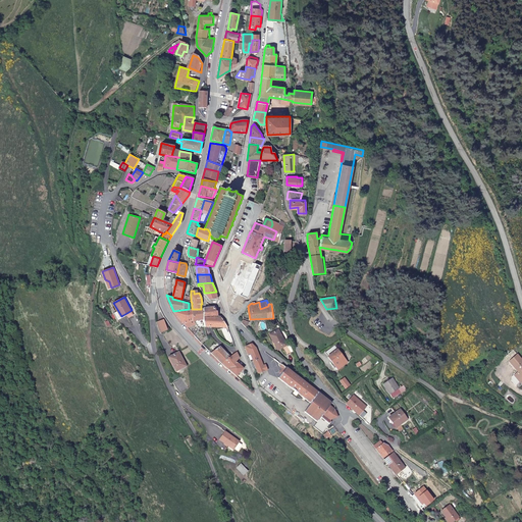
[(215,307),(203,308),(204,316),(215,316),(215,307)]
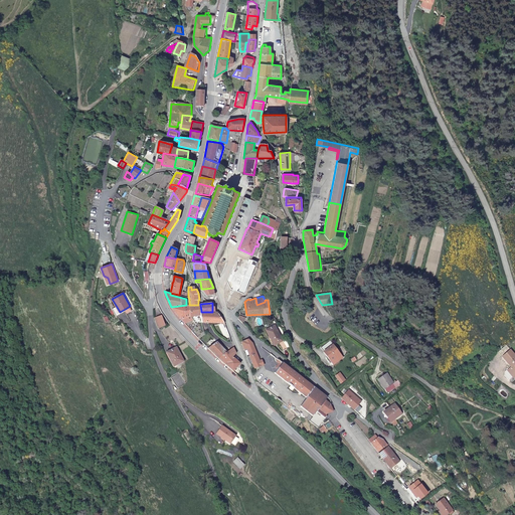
[(200,304),(198,305),(189,305),(190,316),(191,316),(201,315),(201,312),(200,304)]
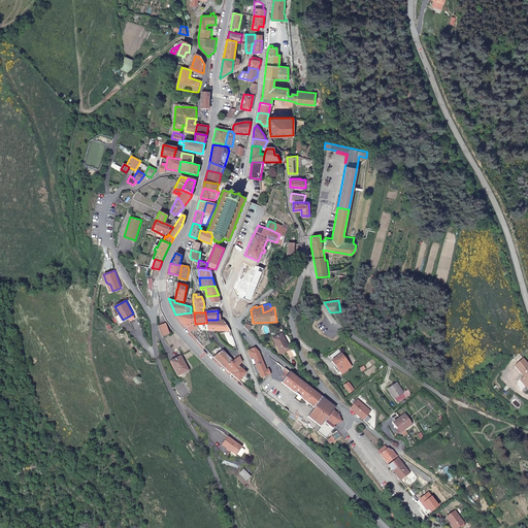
[(195,324),(194,312),(191,312),(175,315),(187,328),(197,339),(201,333),(196,324),(195,324)]
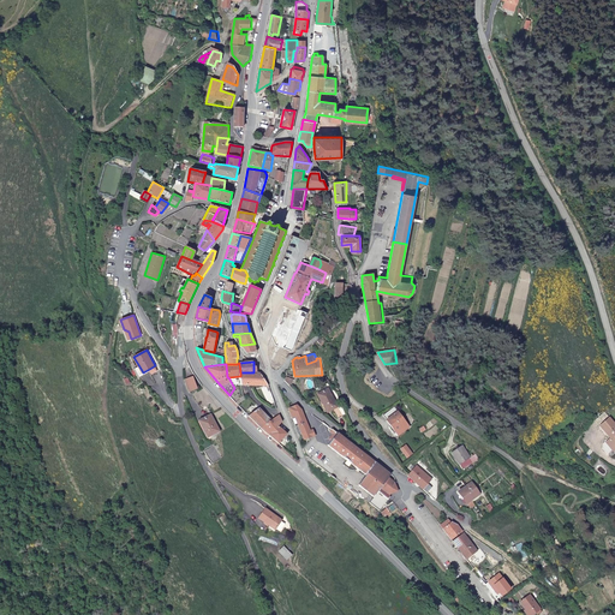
[(153,370),(151,368),(143,372),(139,366),(135,369),(139,377),(153,370)]
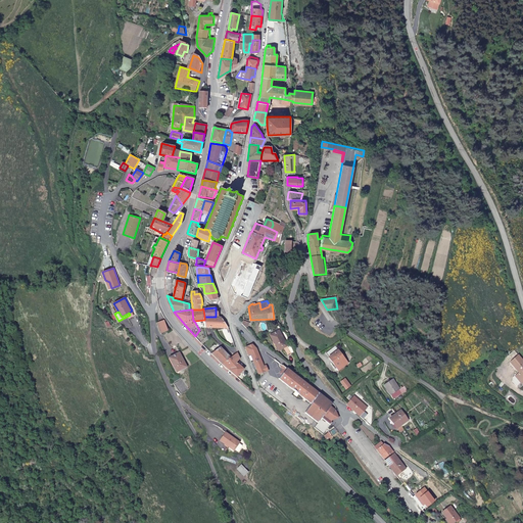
[(204,320),(205,328),(212,327),(220,327),(219,318),(219,317),(216,317),(204,317),(204,320)]
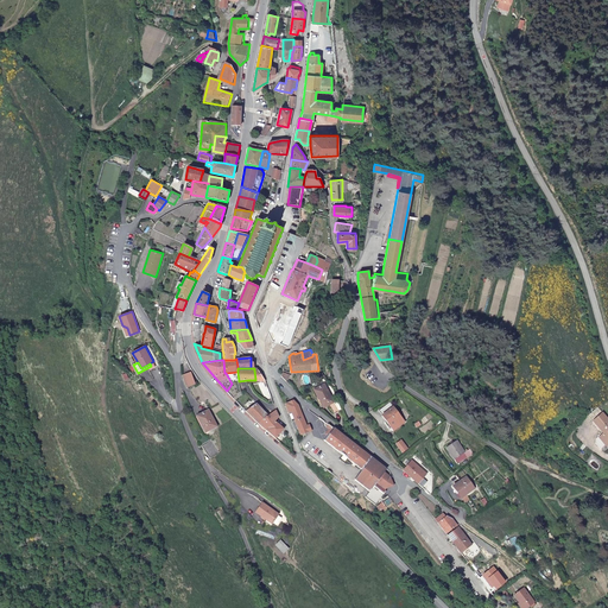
[(254,369),(255,380),(265,381),(259,371),(254,369)]
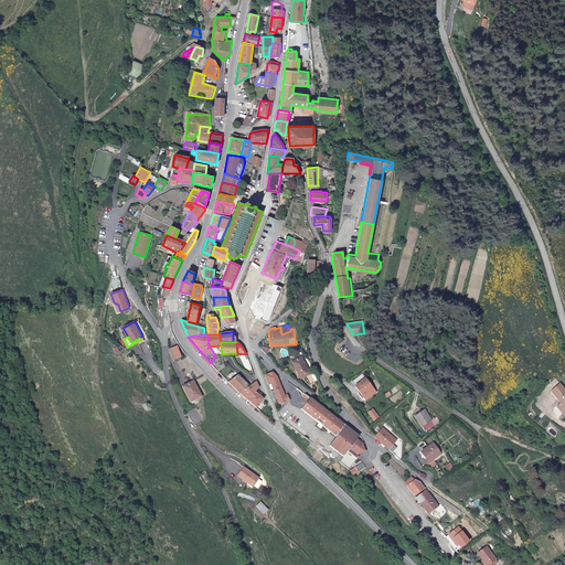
[(178,345),(169,348),(173,360),(181,356),(178,345)]
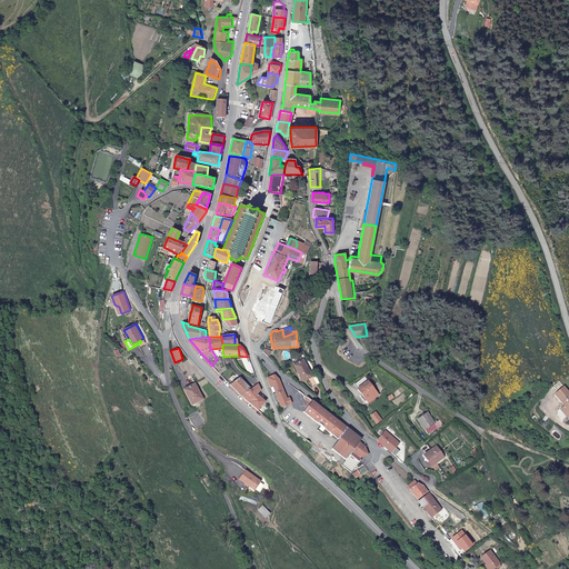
[(217,359),(212,366),(219,372),(225,367),(219,357),(217,359)]
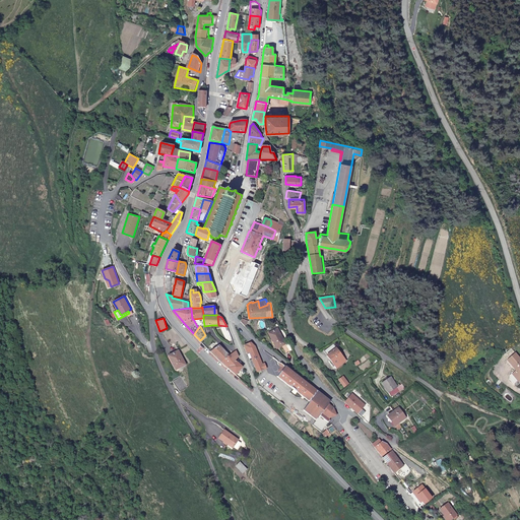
[(276,327),(268,332),(272,339),(272,340),(276,347),(281,344),(285,352),(289,349),(288,348),(291,347),(288,343),(286,344),(276,327)]
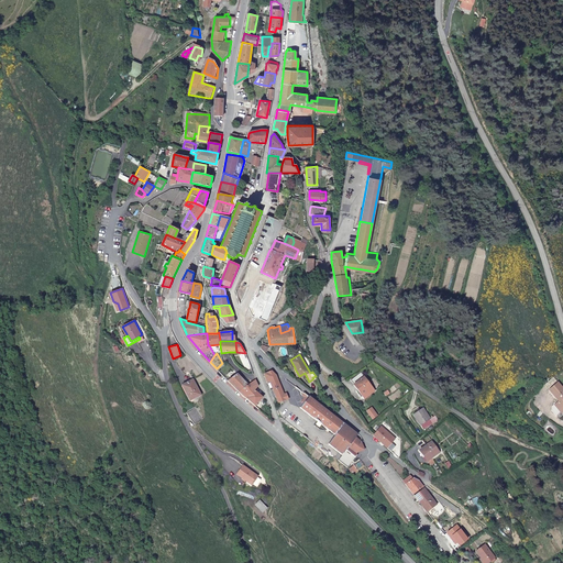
[(276,375),(272,371),(264,374),(267,382),(271,382),(276,397),(278,403),(288,398),(286,393),(284,394),(276,375)]
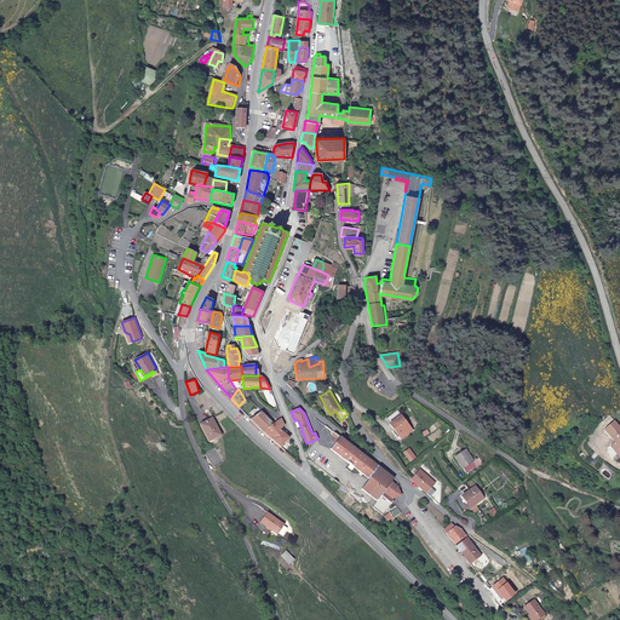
[(390,423),(401,414),(397,408),(386,418),(390,423)]
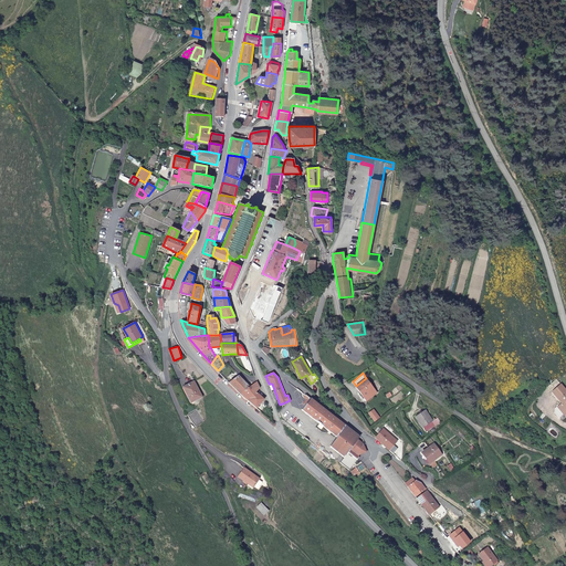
[(240,376),(229,383),(240,392),(250,386),(240,376)]
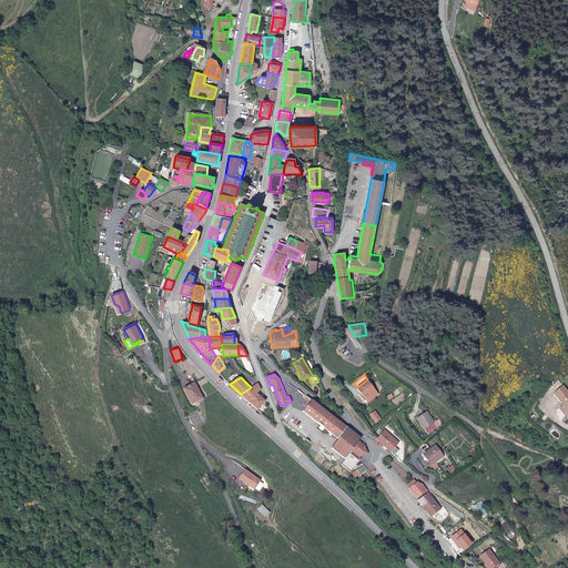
[(357,387),(368,401),(378,393),(367,379),(357,387)]
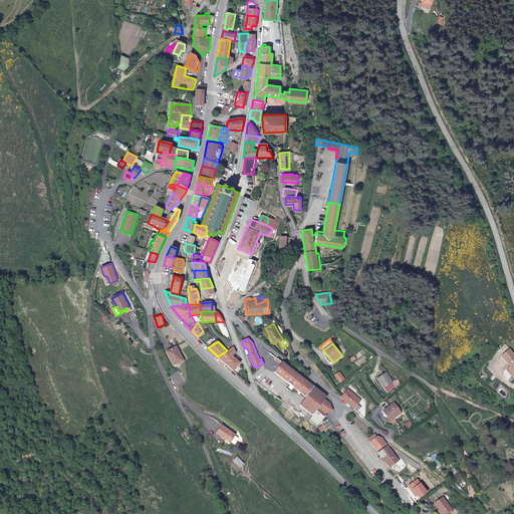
[(176,346),(166,351),(172,364),(182,359),(176,346)]
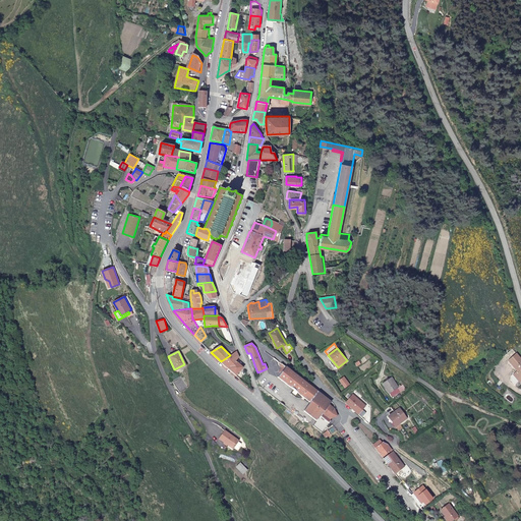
[(230,355),(221,361),(238,378),(240,377),(240,374),(238,372),(243,366),(236,360),(239,357),(236,351),(230,355)]
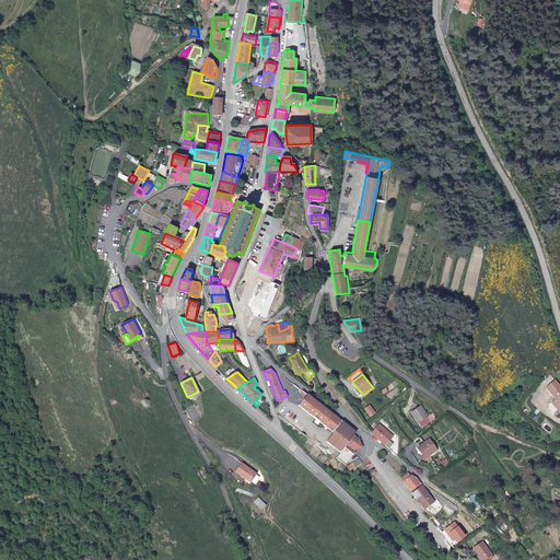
[(559,407),(559,387),(556,382),(546,389),(556,400),(556,405),(559,407)]
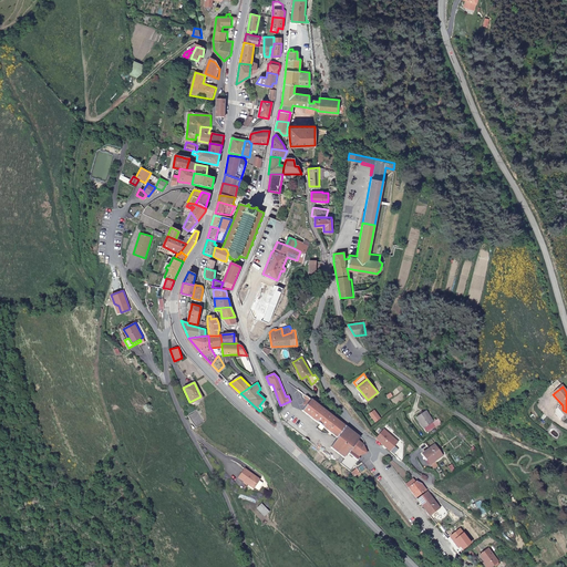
[(310,399),(305,405),(301,411),(337,437),(330,447),(344,457),(359,440),(361,436),(359,435),(310,399)]
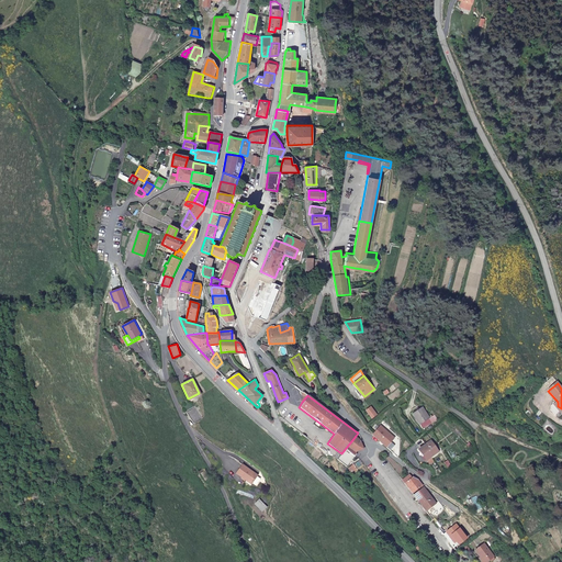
[(424,405),(414,412),(424,427),(439,417),(436,413),(430,416),(424,405)]
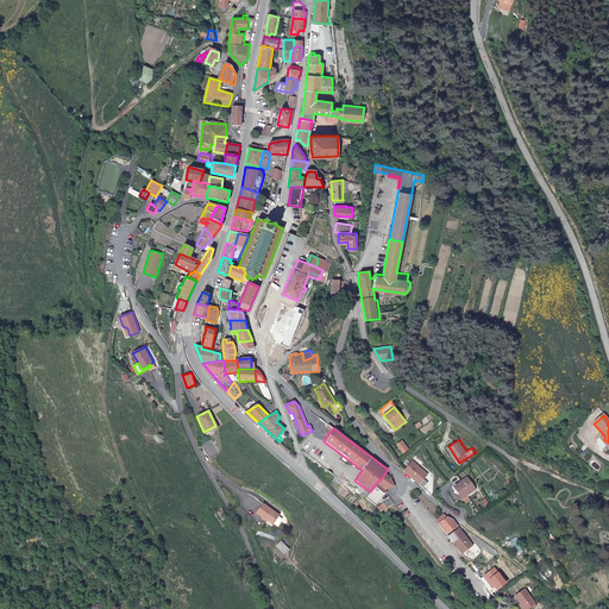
[(209,440),(200,446),(208,458),(218,452),(209,440)]
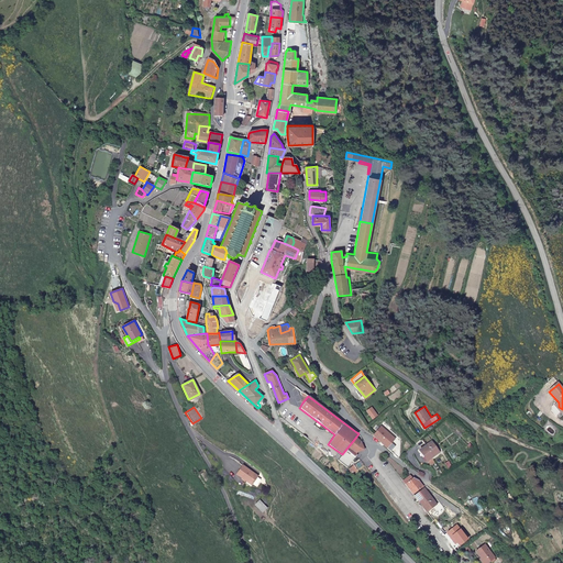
[(372,407),(367,410),(374,418),(377,415),(372,407)]
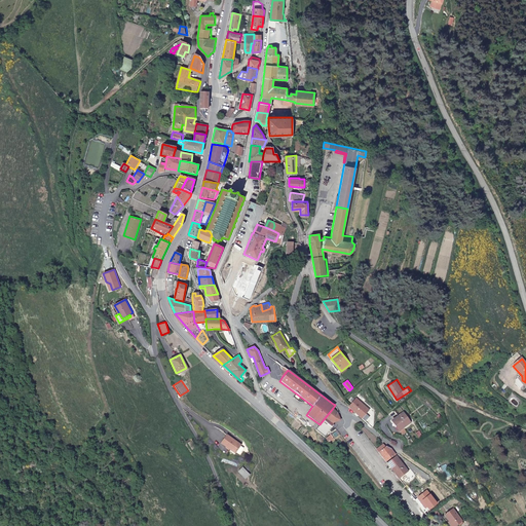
[(367,407),(357,398),(349,406),(363,417),(368,412),(365,409),(367,407)]
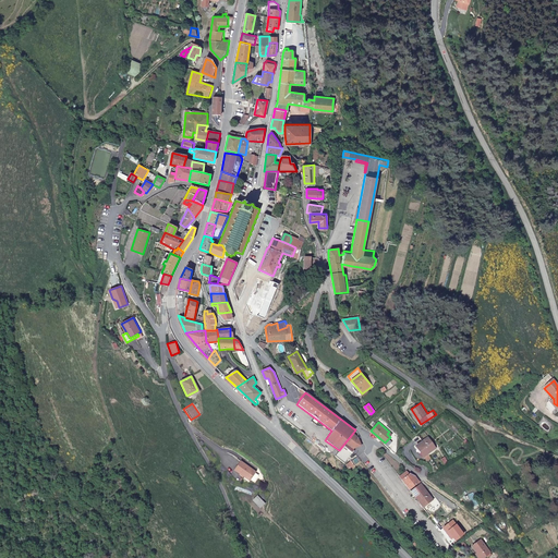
[(354,450),(354,447),(362,445),(359,436),(353,433),(339,450),(336,456),(346,463),(354,450)]
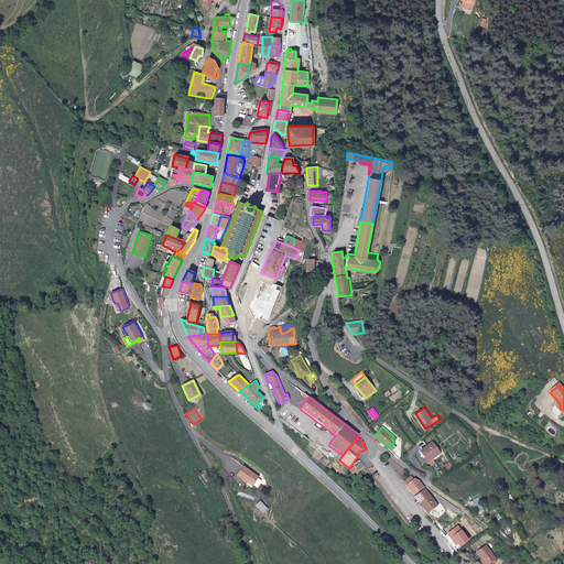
[(433,458),(441,453),(434,443),(421,452),(429,462),(430,462),(433,458)]
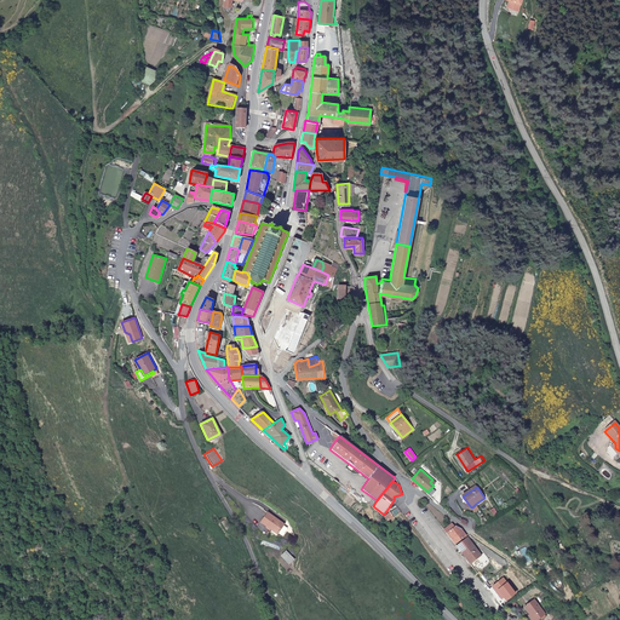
[(271,526),(277,529),(283,518),(267,507),(260,518),(271,526)]
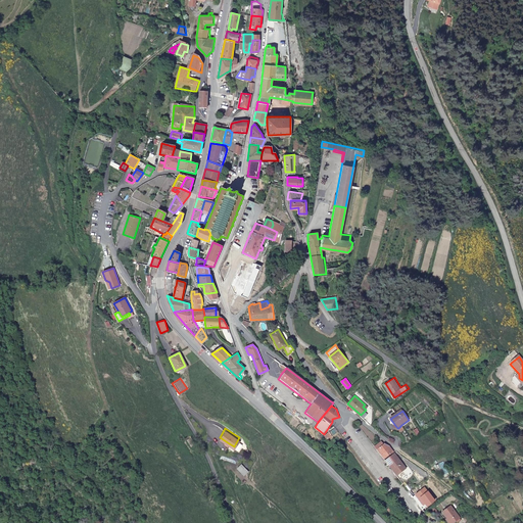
[(333,428),(325,435),(328,439),(336,432),(333,428)]
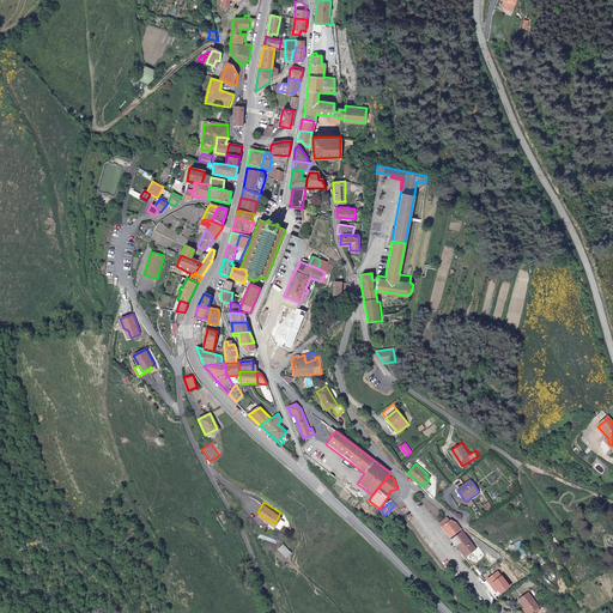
[(447,516),(438,522),(450,538),(461,529),(456,523),(454,525),(447,516)]
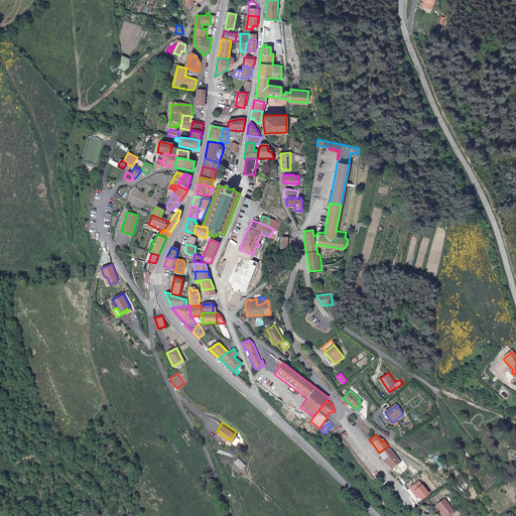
[(380,454),(386,463),(396,456),(388,446),(380,454)]
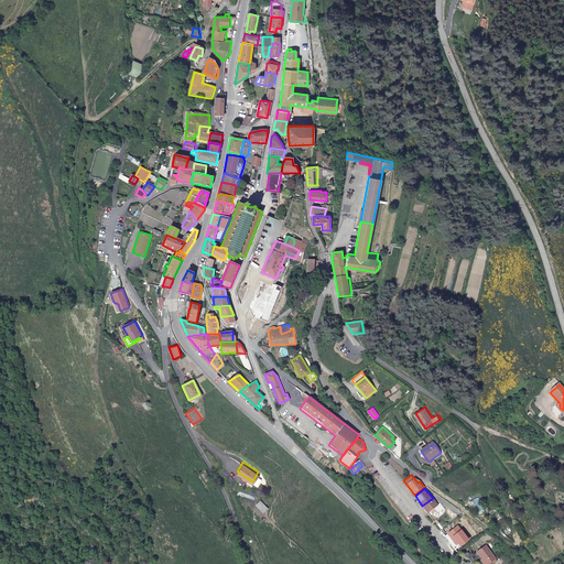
[(261,496),(256,500),(262,509),(268,505),(261,496)]
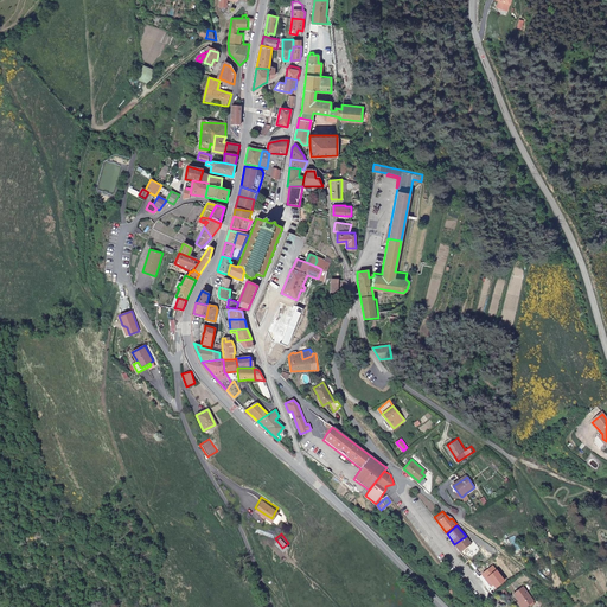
[(454,544),(460,551),(471,542),(466,536),(454,544)]
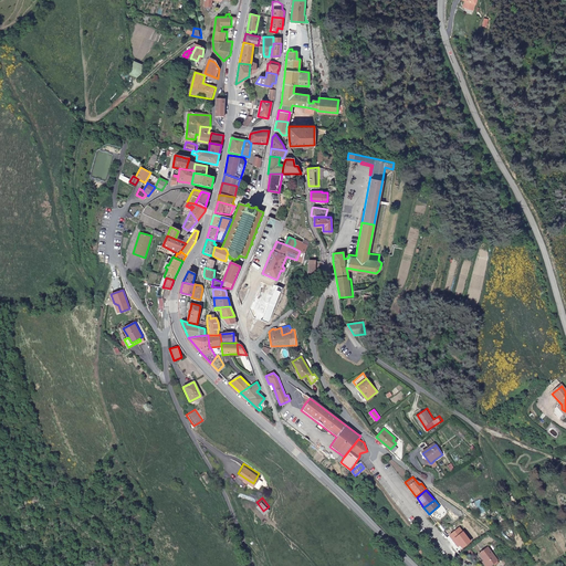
[(491,565),(498,563),(488,548),(478,555),(484,565),(491,565)]
